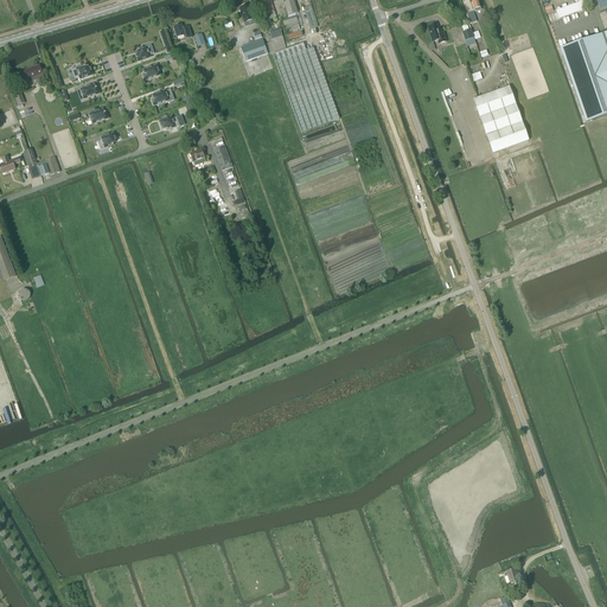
[(257,0),(267,25),(272,24),(269,19),(270,19),(275,18),(274,13),(274,12),(269,0),(257,0)]
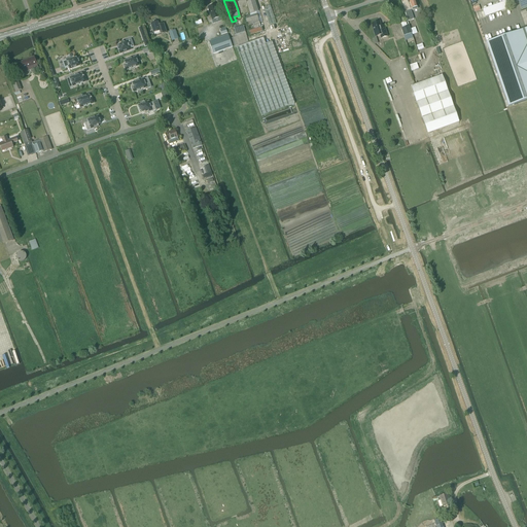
[(245,18),(249,31),(250,35),(262,32),(262,31),(261,27),(260,28),(256,11),(258,11),(254,0),(247,3),(250,13),(250,15),(245,18)]
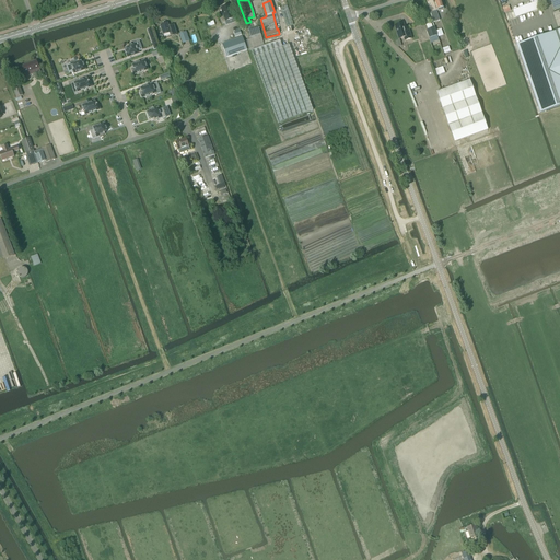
[(441,0),(435,0),(434,0),(438,11),(444,9),(441,0)]
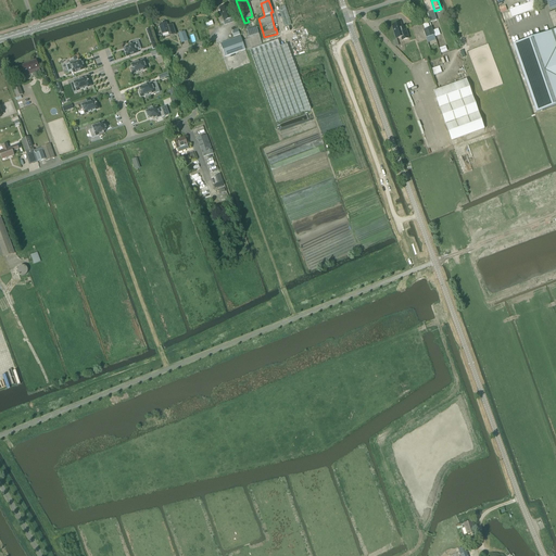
[(555,0),(545,0),(550,10),(555,8),(555,0)]
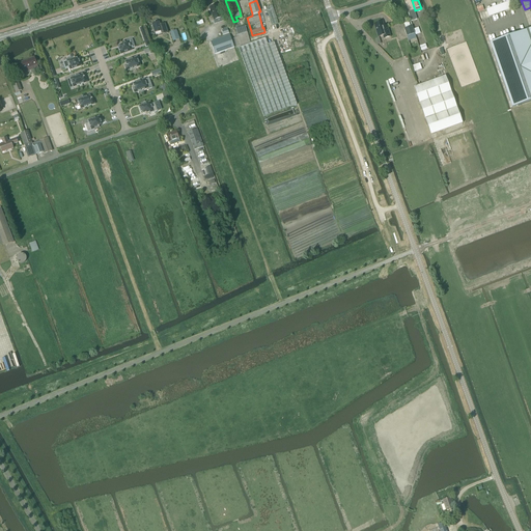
[(510,1),(486,9),(490,17),(512,8),(510,1)]
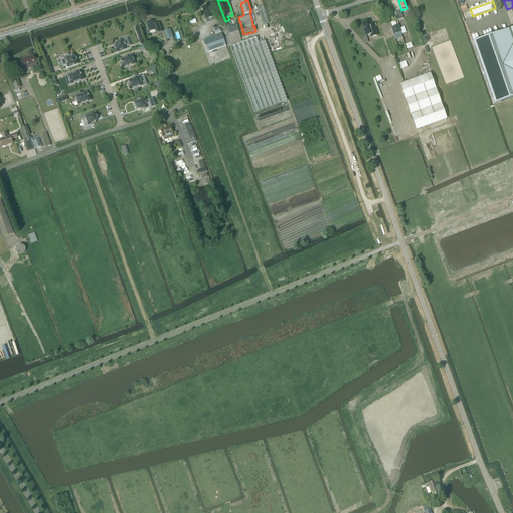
[(210,4),(201,7),(206,20),(214,17),(210,4)]
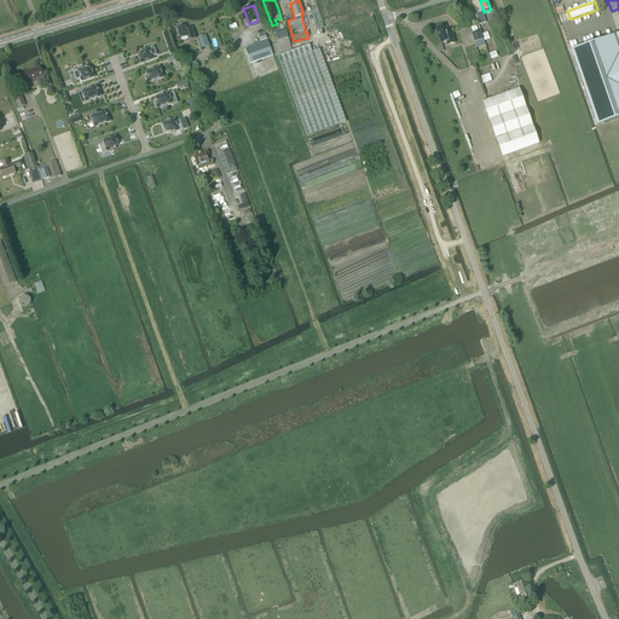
[(479,24),(486,22),(482,12),(475,15),(479,24)]
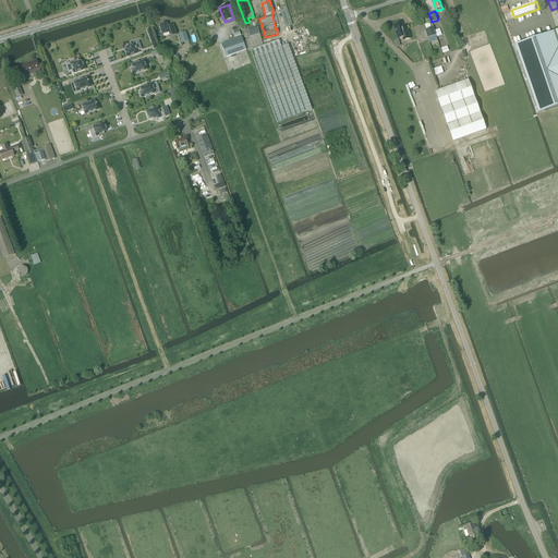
[(167,23),(159,25),(162,35),(169,33),(170,36),(176,35),(173,26),(173,25),(169,26),(169,25),(168,25),(167,23)]
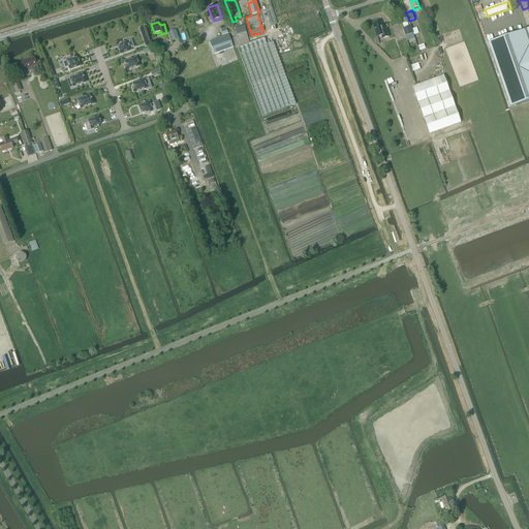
[(381,35),(382,38),(390,36),(385,25),(382,26),(381,22),(373,24),(377,37),(381,35)]
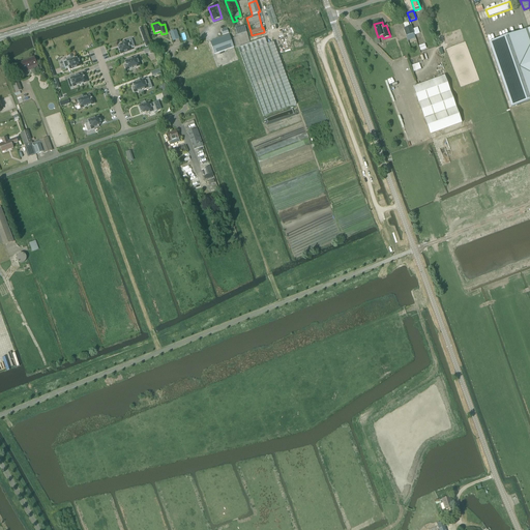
[(143,26),(139,28),(140,31),(144,40),(148,39),(144,29),(143,26)]
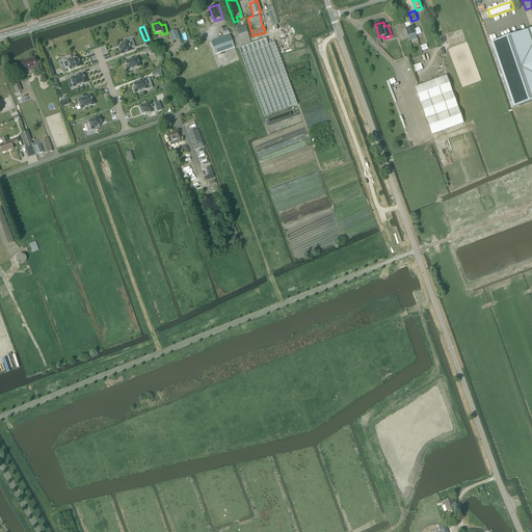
[(413,26),(404,29),(407,36),(415,33),(413,26)]
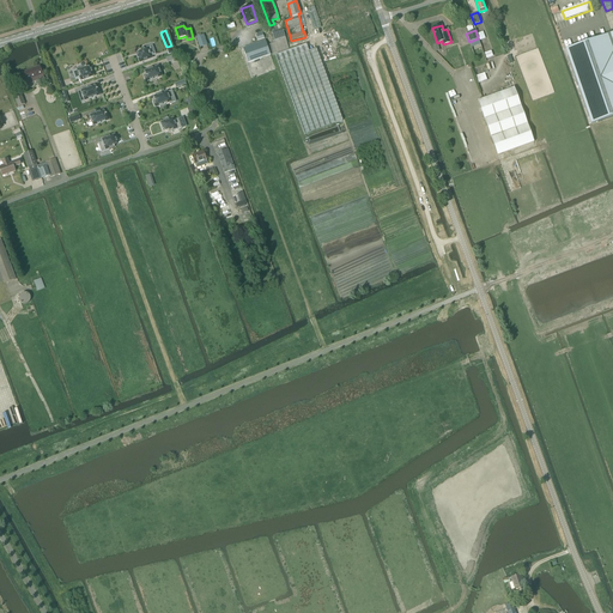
[(612,32),(565,49),(592,125),(612,116),(612,32)]
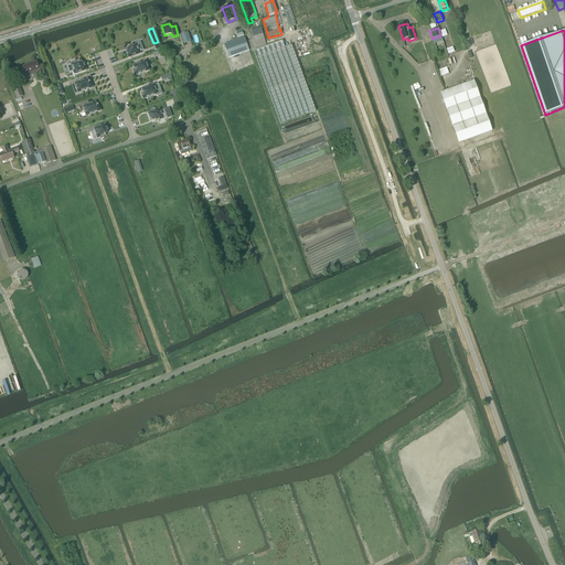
[(223,45),(228,59),(249,51),(244,38),(223,45)]
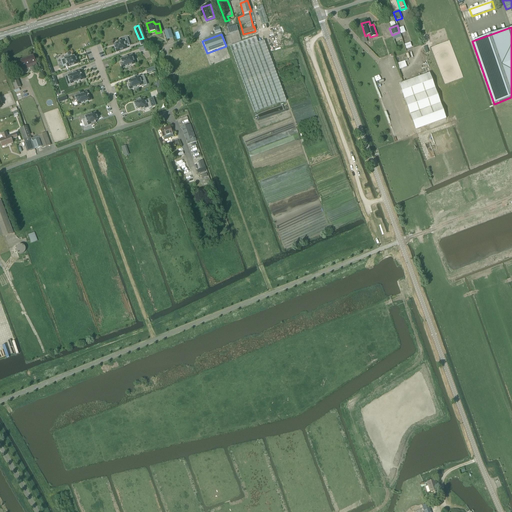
[(255,37),(230,46),(254,112),(286,101),(264,40),(258,43),(255,37)]
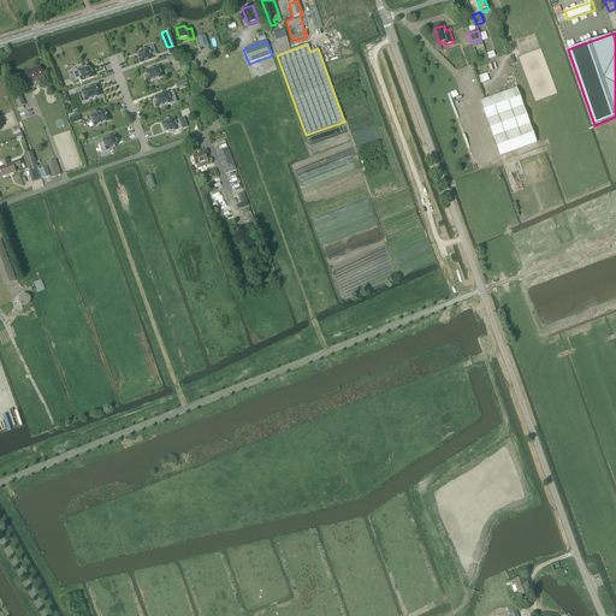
[(153,59),(152,57),(157,54),(153,46),(146,48),(146,49),(140,51),(140,52),(141,54),(137,55),(140,63),(153,59)]
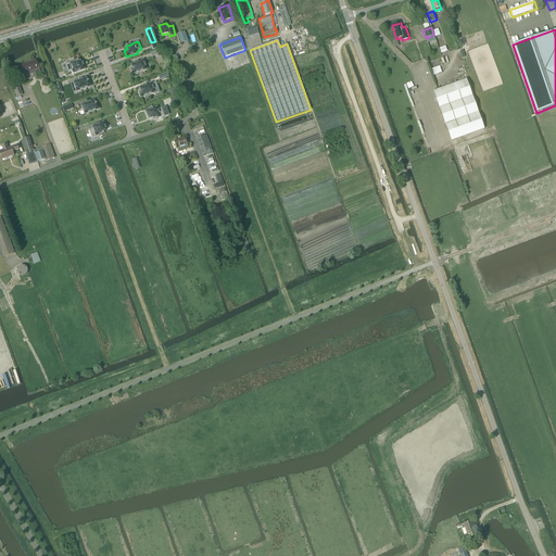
[(36,60),(22,65),(24,74),(39,68),(36,60)]
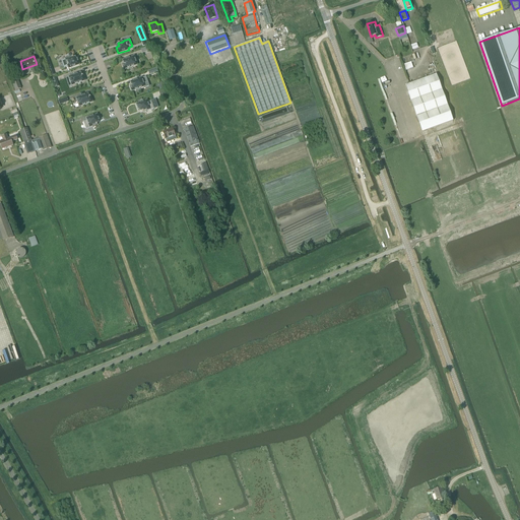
[(123,63),(122,64),(124,69),(137,65),(134,56),(122,60),(123,63)]
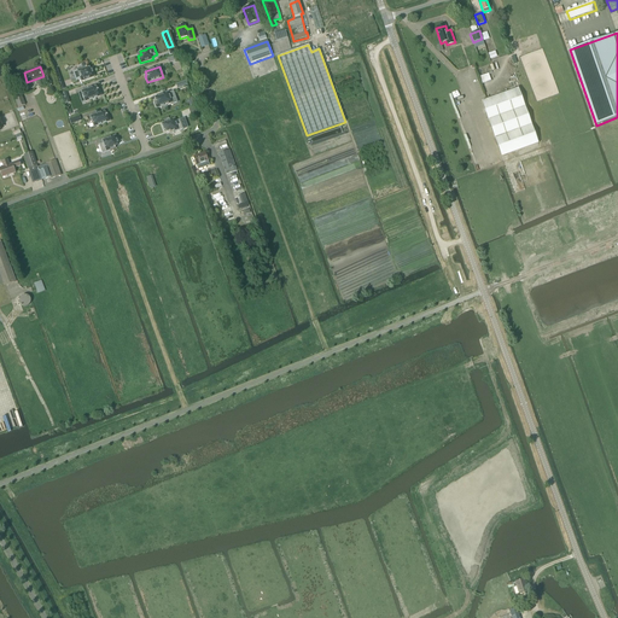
[(94,76),(91,69),(87,70),(87,69),(87,68),(81,69),(73,71),(76,81),(81,79),(81,81),(94,76)]
